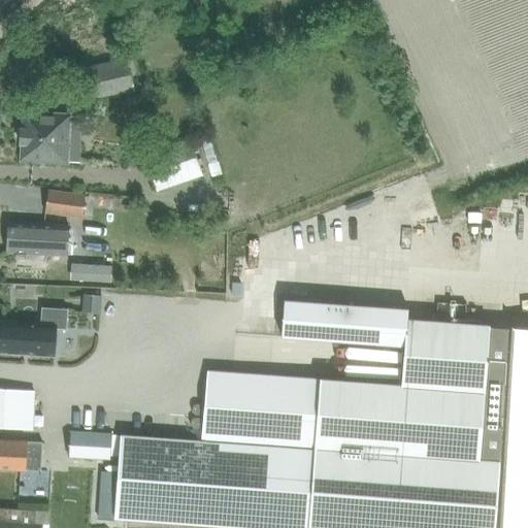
[(76,70),(81,97),(132,87),(127,60),(76,70)]
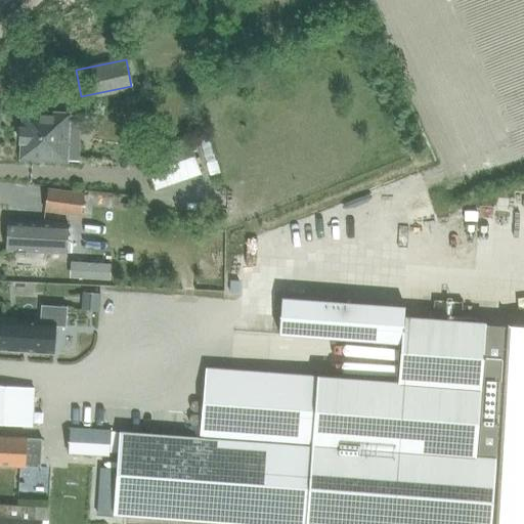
[(14,146),(22,146),(20,161),(79,164),(82,116),(71,116),(71,114),(23,112),(23,127),(15,127),(14,146)]
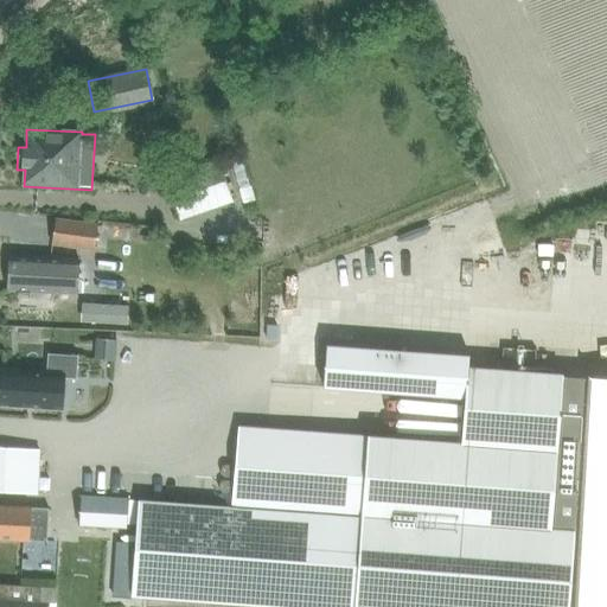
[(168,177),(183,219),(231,203),(217,160),(168,177)]
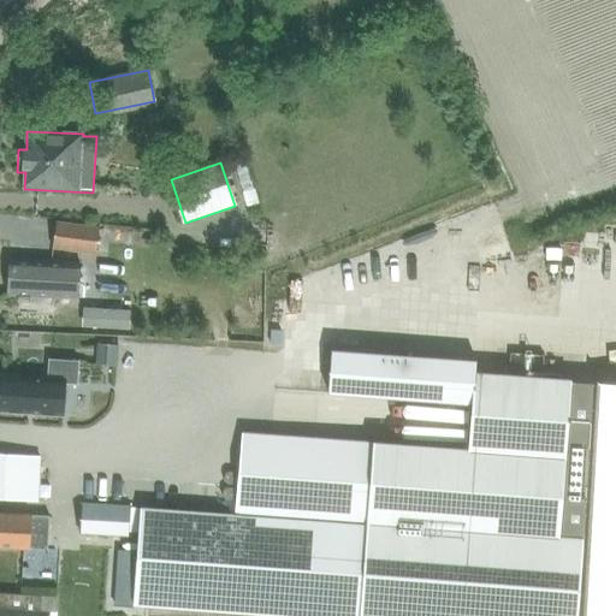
[(52,250),(93,256),(96,229),(55,221),(52,250)]
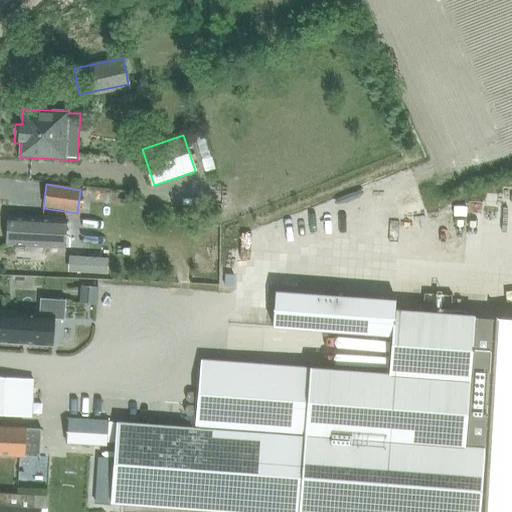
[(106,193),(104,204),(117,206),(118,195),(106,193)]
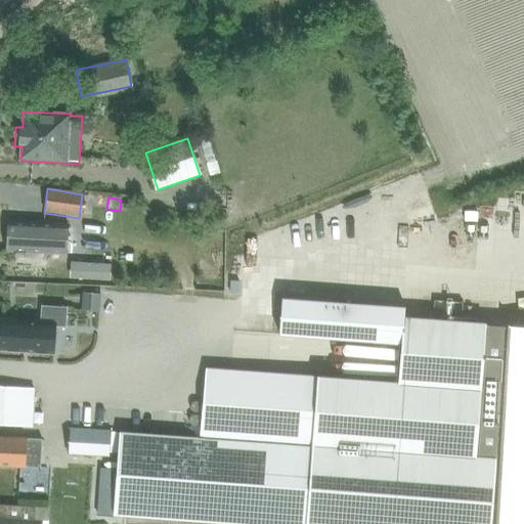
[(34,223),(28,222),(9,221),(7,250),(67,253),(68,225),(34,223)]
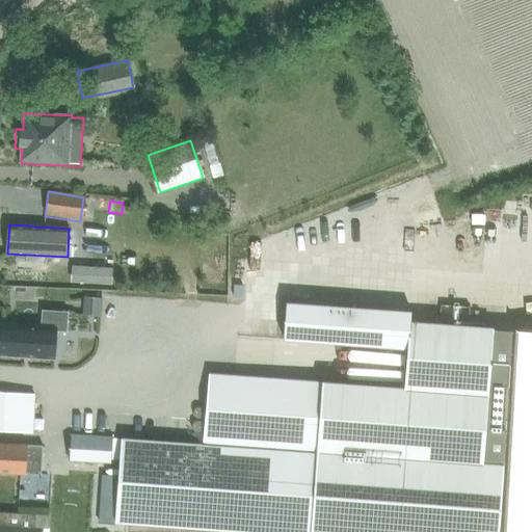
[(102,315),(103,298),(85,297),(84,314),(102,315)]
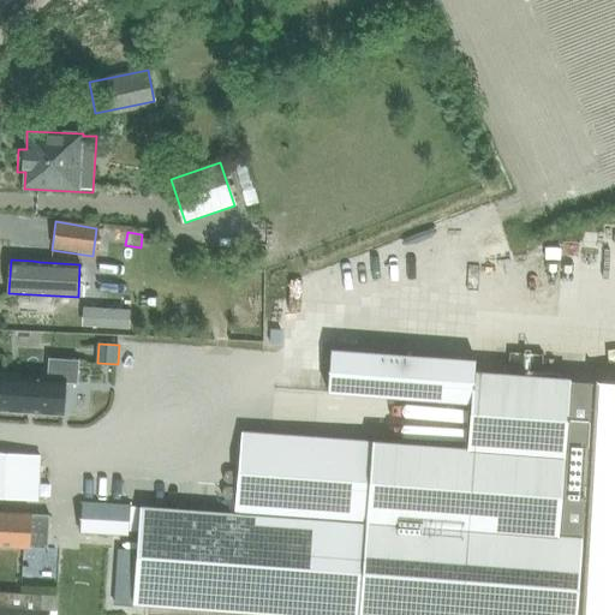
[(472,376),(472,369),(473,359),(329,347),(326,389),(470,401),(472,376)]
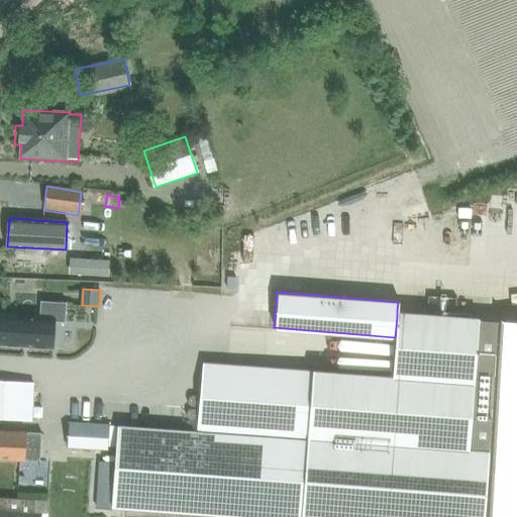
[(53,348),(54,321),(64,322),(66,304),(41,302),(40,318),(4,315),(2,345),(53,348)]
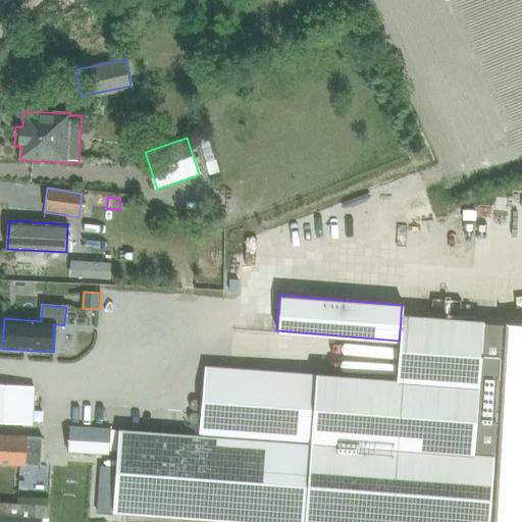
[(118,424),(111,510),(272,521),(489,521),(494,456),(475,454),(474,454),(484,326),(401,319),(399,341),(396,377),(205,362),(200,430),(118,424)]
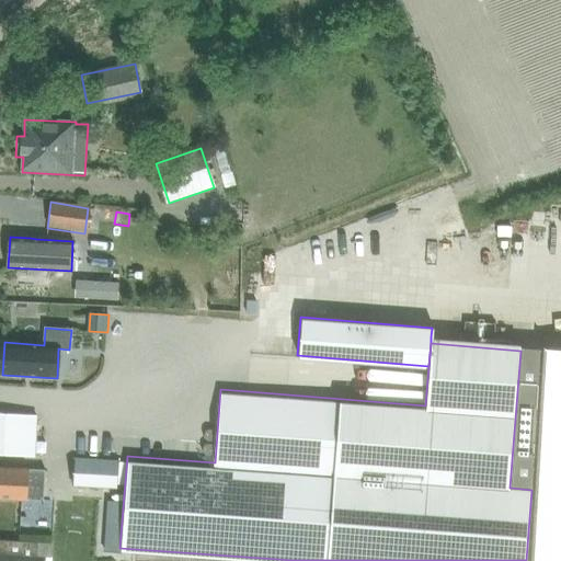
[(521,351),(511,488),(531,490),(526,560),(560,560),(560,353),(521,351)]
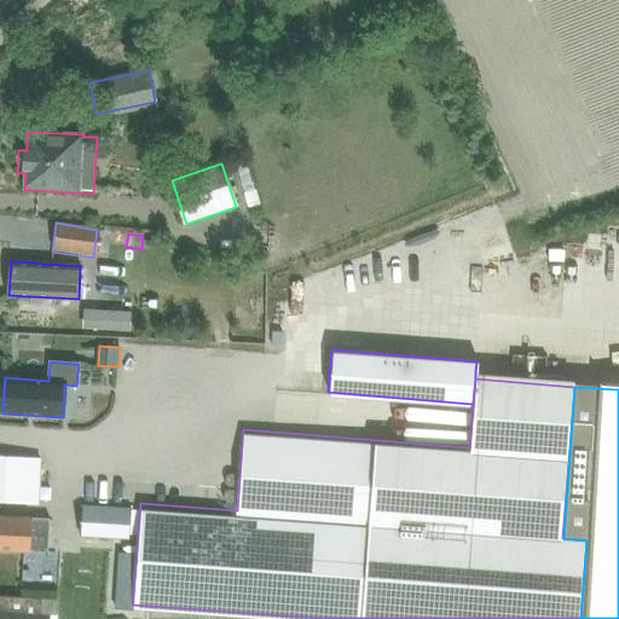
[(0,455),(0,499),(38,502),(38,498),(40,457),(0,455)]
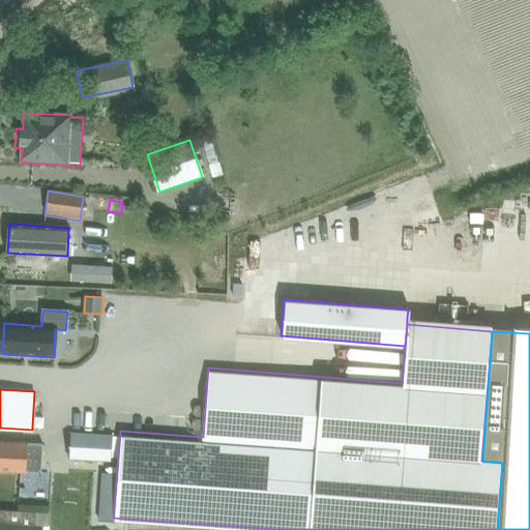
[(34,417),(34,427),(42,427),(42,417),(34,417)]
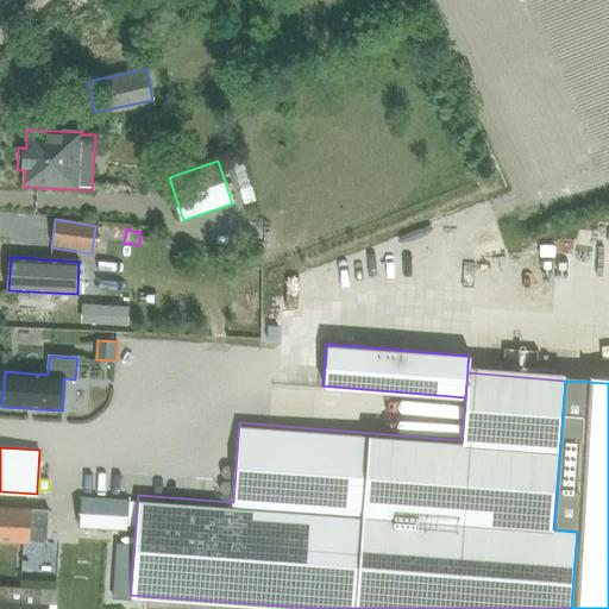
[(80,497),(79,526),(125,529),(126,525),(127,500),(80,497)]
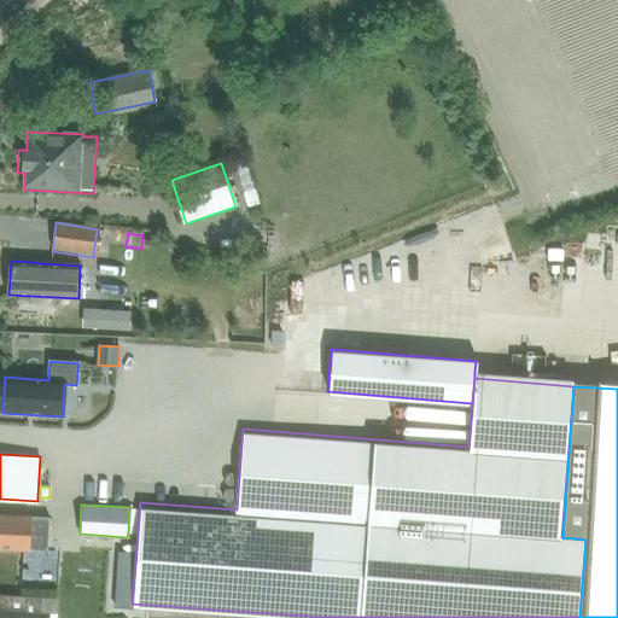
[(29,516),(0,513),(0,548),(29,549),(48,551),(50,518),(29,517),(29,516)]
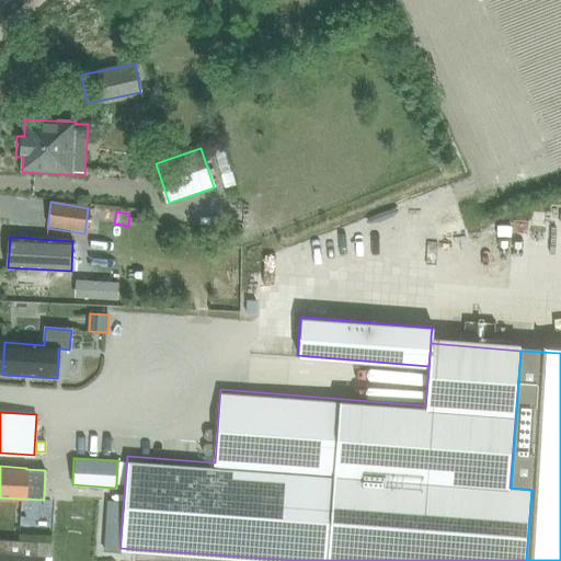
[(0,560),(49,560),(52,544),(0,540),(0,560)]
